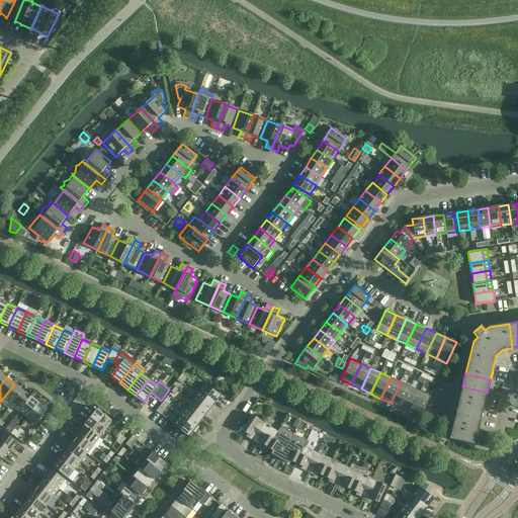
[(411,386),(401,382),(391,403),(401,408),(411,386)]
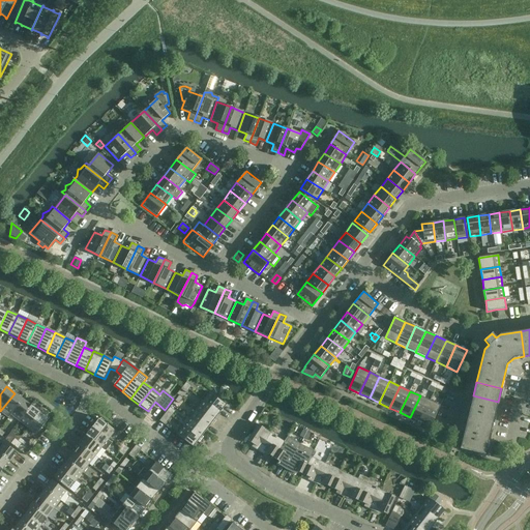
[(203,401),(219,414),(226,405),(221,401),(210,392),(203,401)]
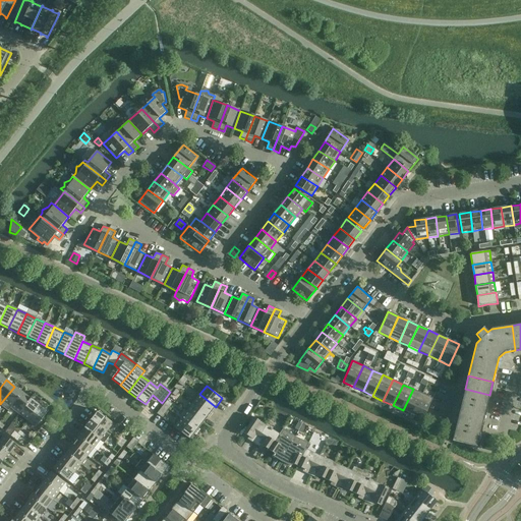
[(22,393),(14,387),(0,404),(0,405),(8,411),(11,408),(22,393)]
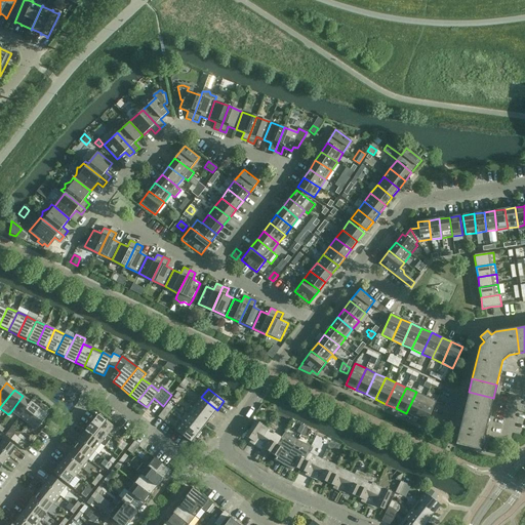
[(406,413),(410,415),(416,417),(426,397),(416,392),(406,413)]
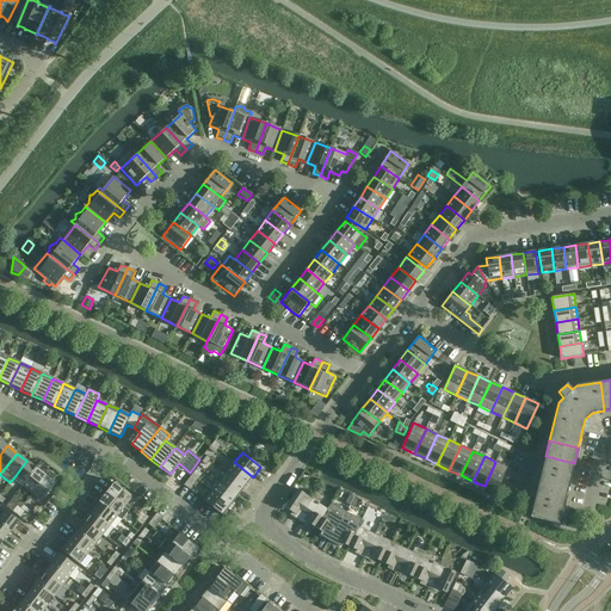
[(542,471),(571,479),(574,463),(545,456),(542,471)]
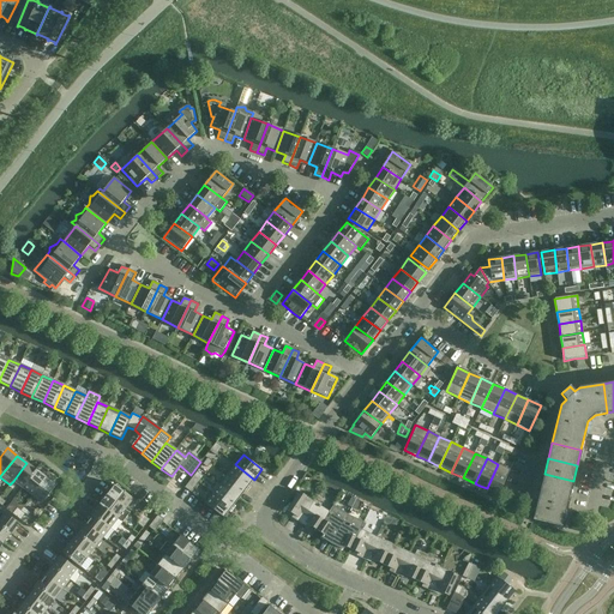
[(13,481),(23,488),(36,470),(26,463),(13,481)]
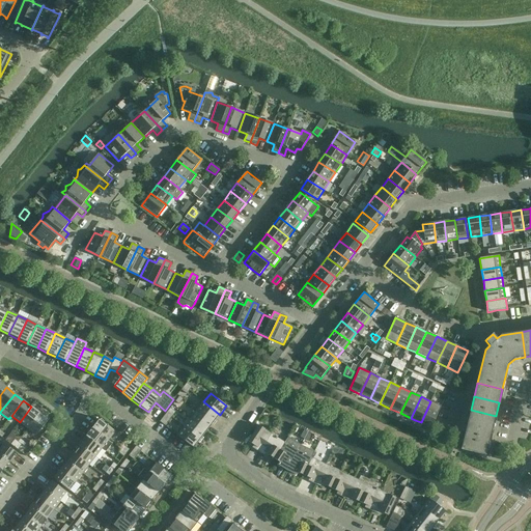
[(213,423),(220,415),(203,401),(197,411),(213,423)]
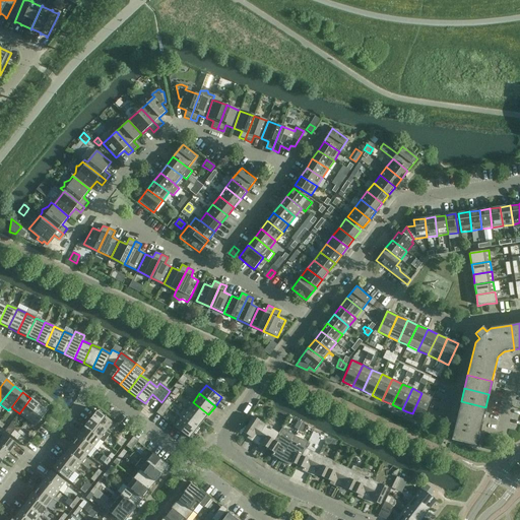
[(423,418),(433,398),(421,393),(412,413),(423,418)]
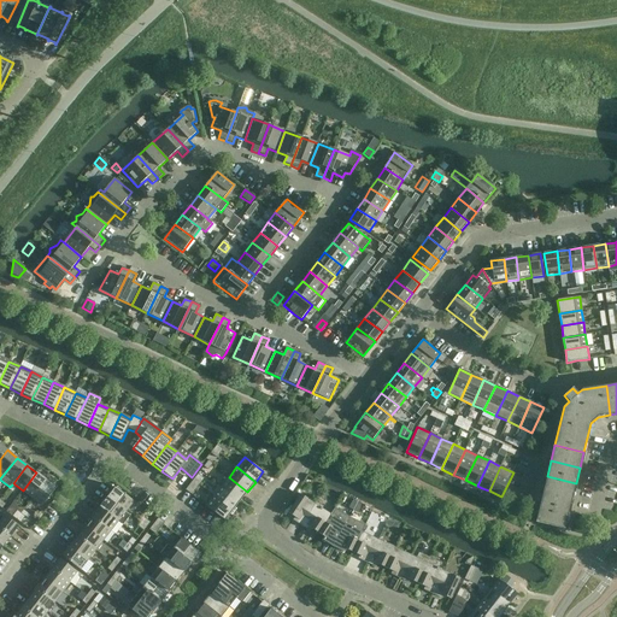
[(23,491),(33,498),(47,480),(43,476),(36,471),(36,472),(23,491)]
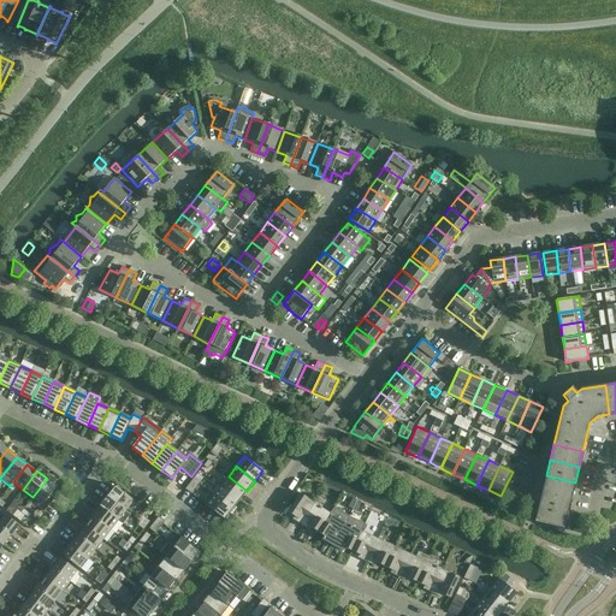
[(543,491),(570,498),(575,483),(546,475),(543,491)]
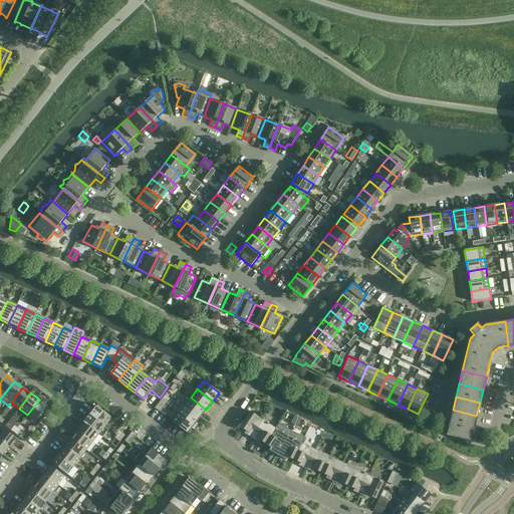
[(200,418),(206,410),(191,398),(185,406),(200,418)]
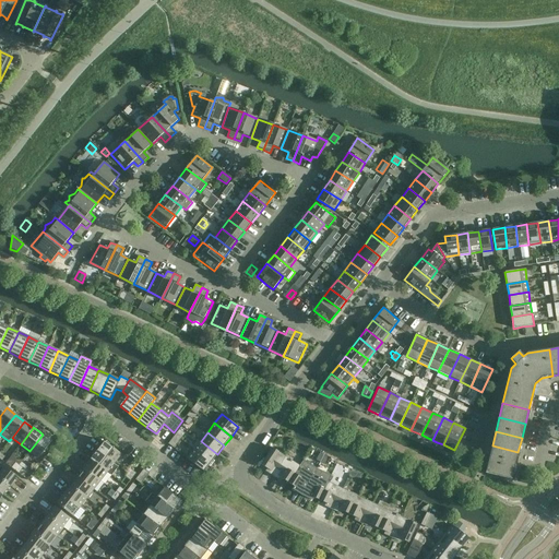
[(182,438),(177,433),(168,444),(174,449),(182,438)]
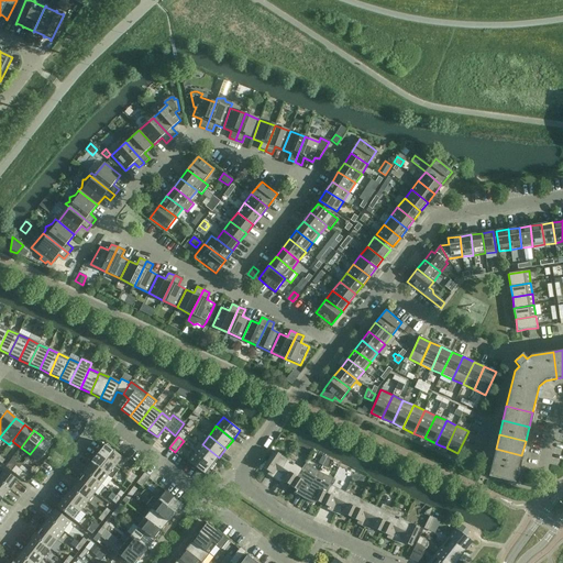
[(43,438),(30,454),(39,462),(52,444),(46,440),(43,438)]
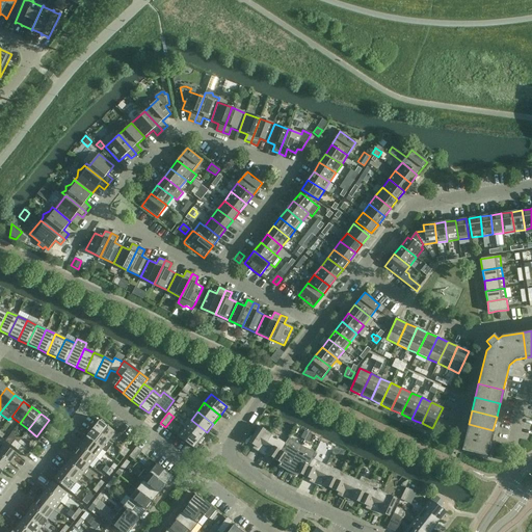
[(92,428),(109,441),(115,432),(100,420),(96,425),(92,428)]
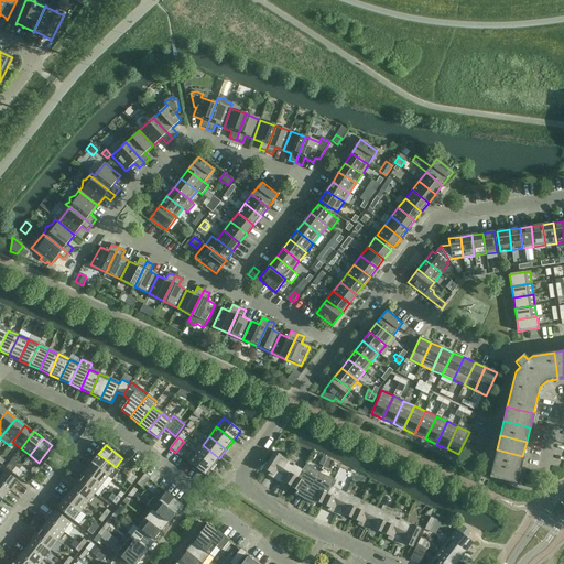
[(213,467),(219,458),(203,445),(195,454),(213,467)]
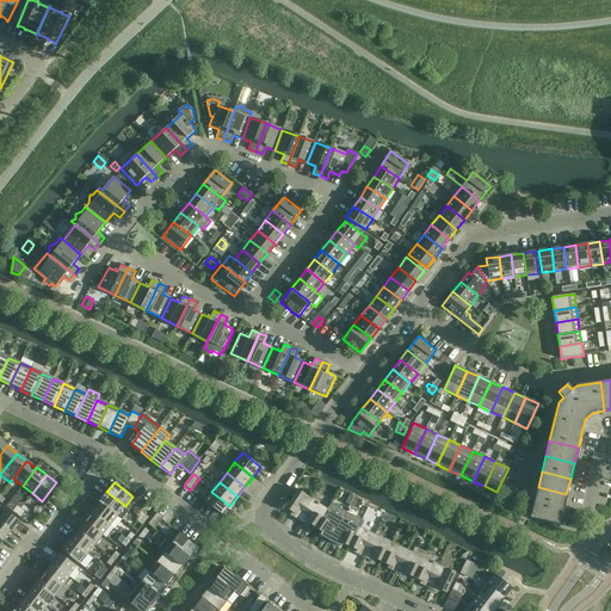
[(535,501),(562,508),(566,494),(538,487),(535,501)]
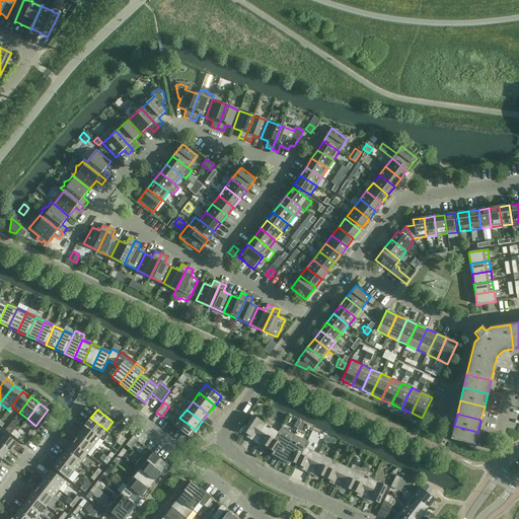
[(253,442),(266,425),(252,416),(245,426),(242,432),(249,436),(248,439),(253,442)]
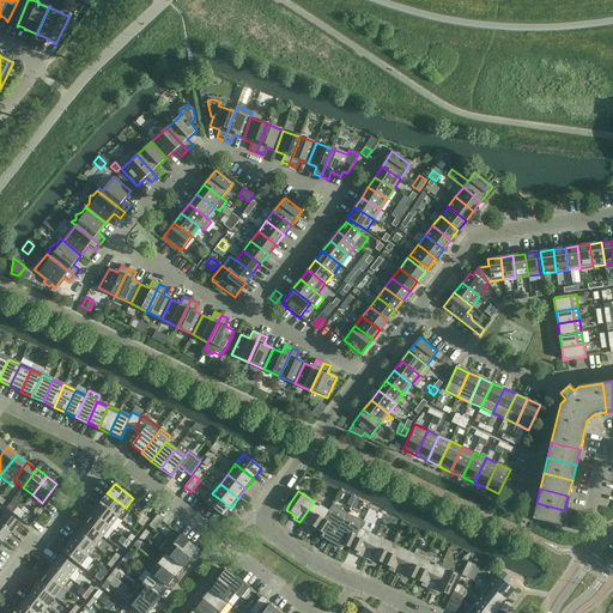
[(126,508),(107,493),(104,497),(98,504),(99,505),(101,504),(117,517),(122,521),(129,513),(125,509),(126,508)]
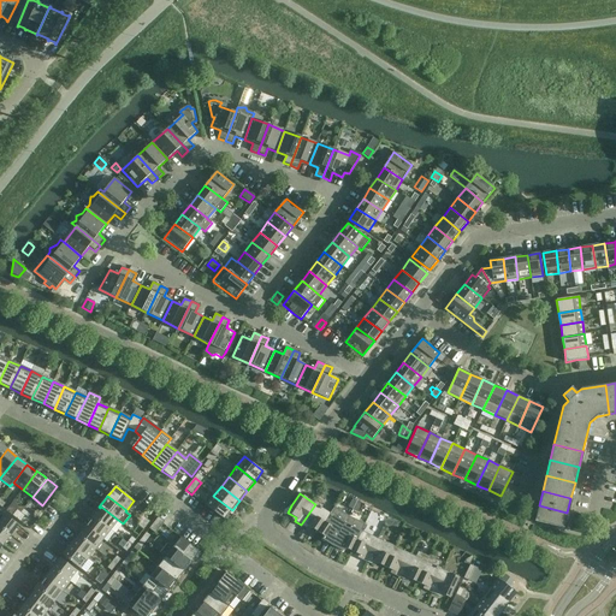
[(206,505),(224,520),(232,510),(213,496),(206,505)]
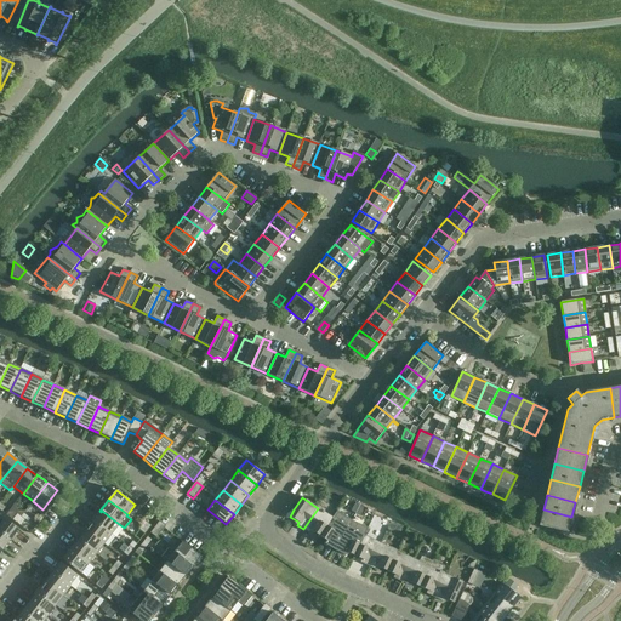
[(291,507),(284,517),(288,519),(290,517),(294,510),(291,507)]
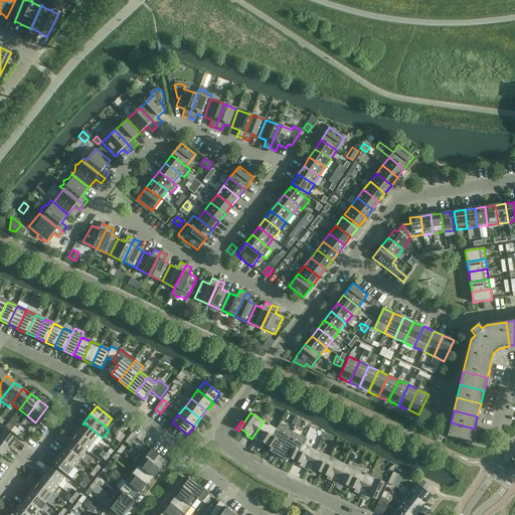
[(264,421),(251,439),(256,443),(259,440),(266,445),(276,430),(264,421)]
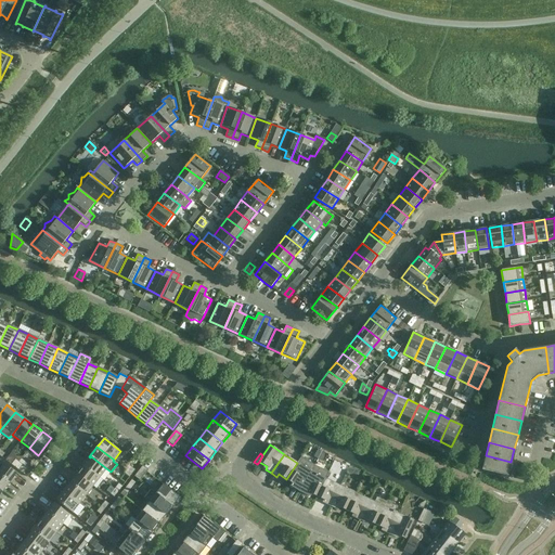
[(481,469),(482,470),(507,476),(511,462),(486,455),(481,469)]
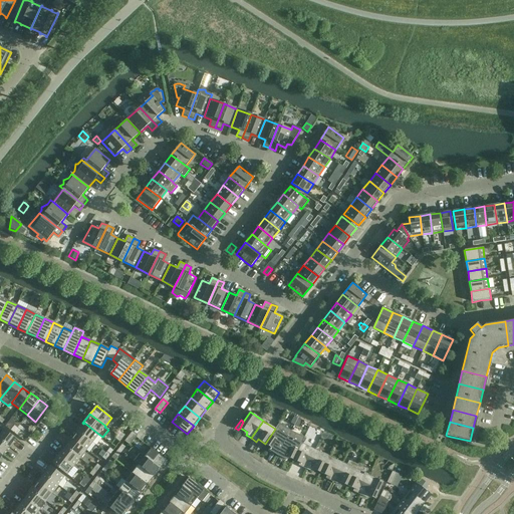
[(83,424),(77,431),(92,443),(98,434),(84,423),(83,424)]
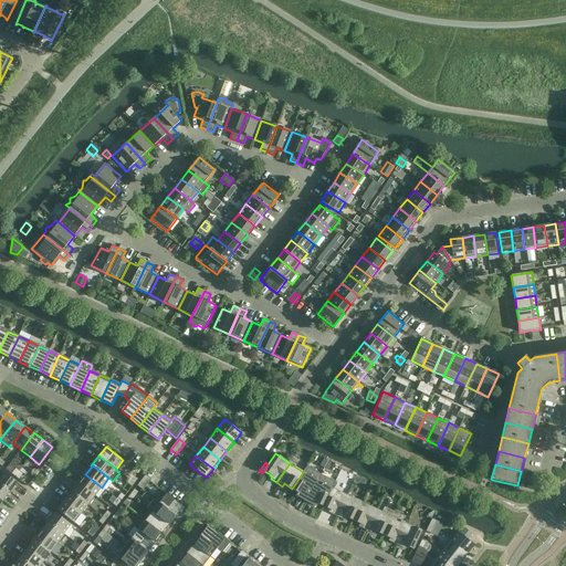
[(303,472),(292,489),(300,494),(299,496),(305,502),(321,475),(307,467),(303,472)]
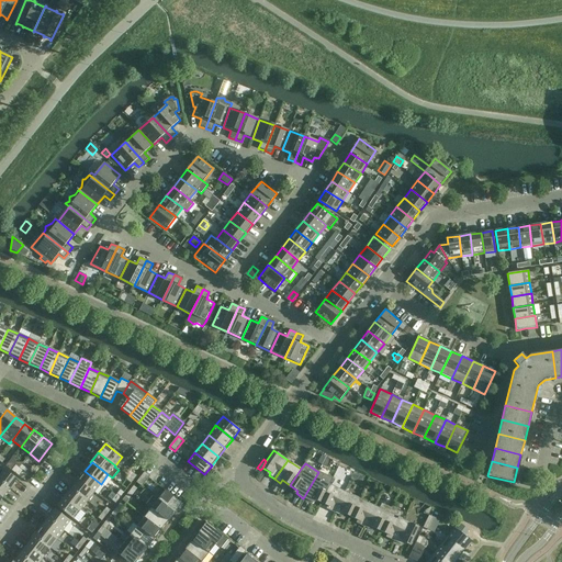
[(17,480),(1,467),(0,465),(0,480),(10,489),(17,480)]
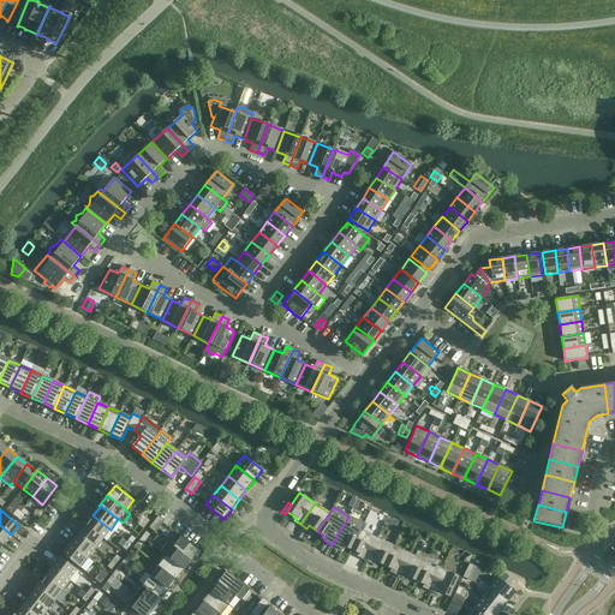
[(93,515),(85,525),(103,539),(111,530),(93,515)]
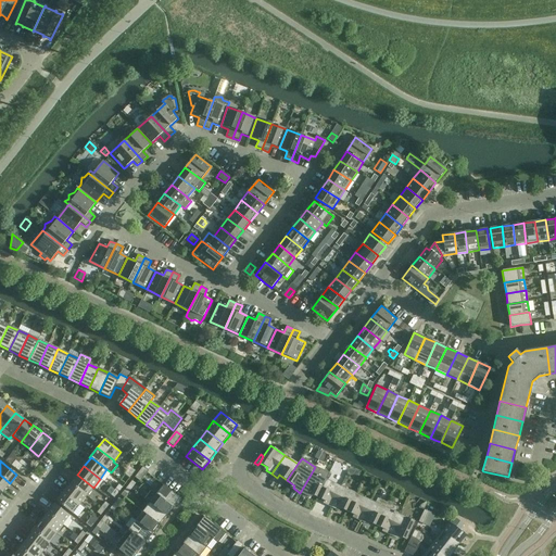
[(140,481),(149,470),(143,467),(135,478),(140,481)]
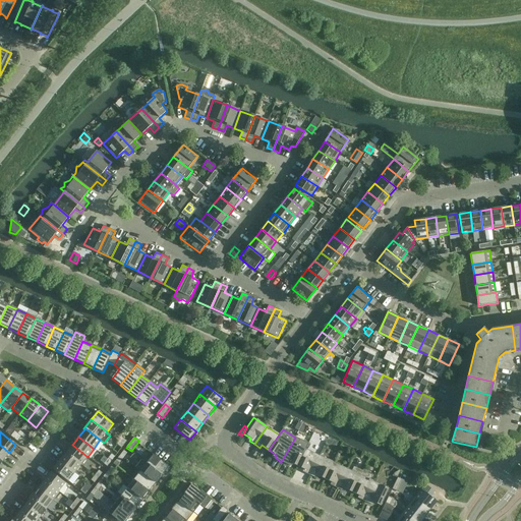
[(295,438),(281,462),(288,465),(290,463),(297,466),(305,449),(308,444),(295,438)]
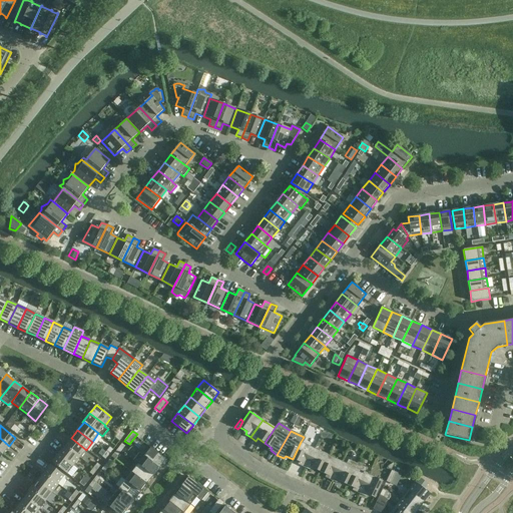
[(0,451),(3,454),(9,446),(0,438),(0,451)]
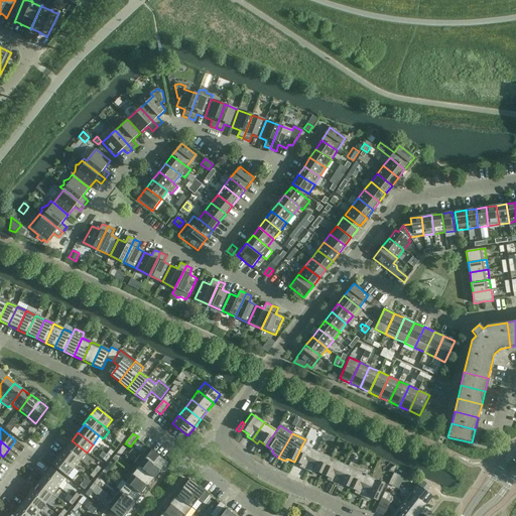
[(72,440),(66,448),(80,461),(87,453),(72,440)]
